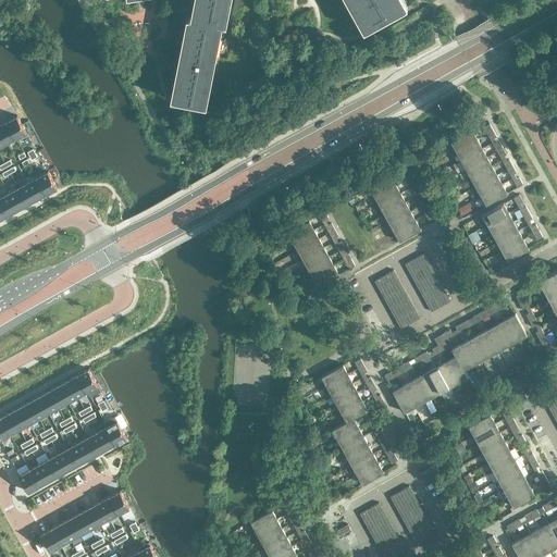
[(406,8),(401,0),(196,0),(194,17),(189,16),(173,99),(190,102),(205,104),(221,23),(225,24),(229,0),(349,0),(367,29),(387,17),(406,8)]
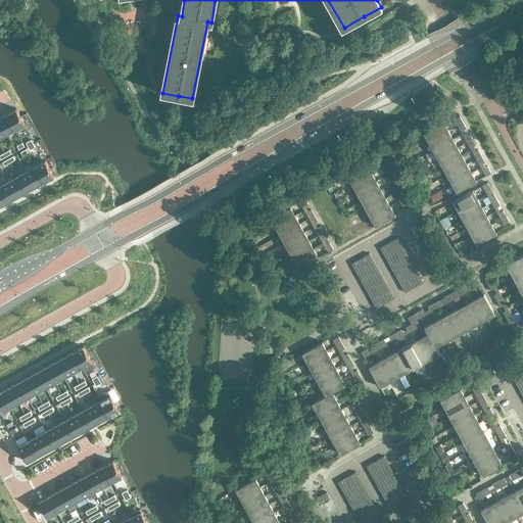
[(16,108),(6,113),(15,129),(15,130),(16,132),(27,126),(25,124),(20,115),(16,108)]
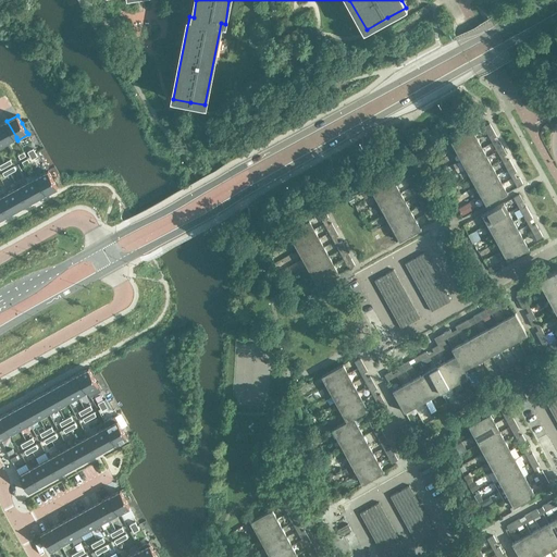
[(16,137),(7,121),(0,124),(0,131),(7,143),(14,138),(16,138),(16,137)]
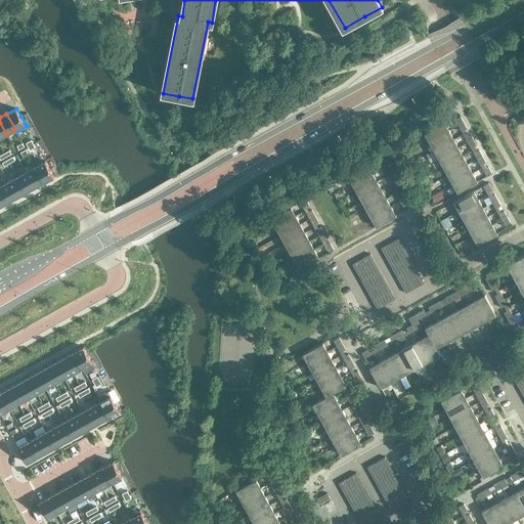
[(464,122),(461,117),(455,120),(459,125),(464,122)]
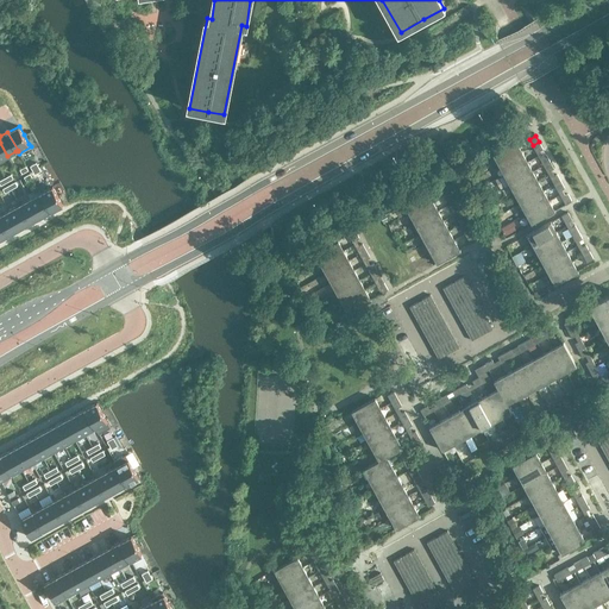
[(500,164),(522,152),(516,143),(518,142),(518,140),(494,155),(495,155),(500,164)]
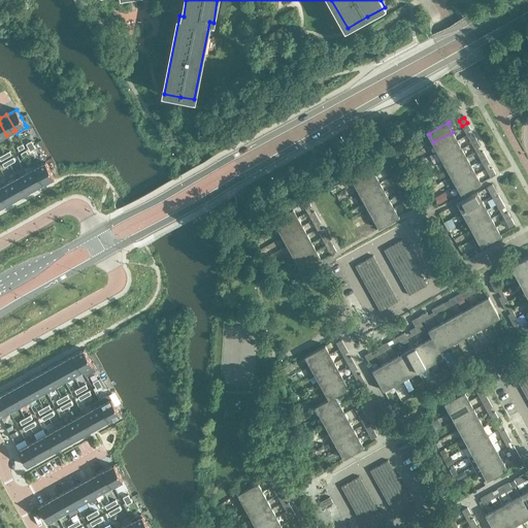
[(471,129),(467,123),(462,126),(465,132),(471,129)]
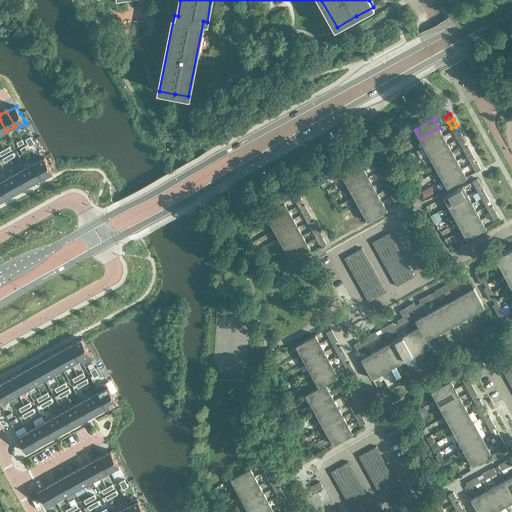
[(425,146),(443,136),(439,128),(420,138),(425,146)]
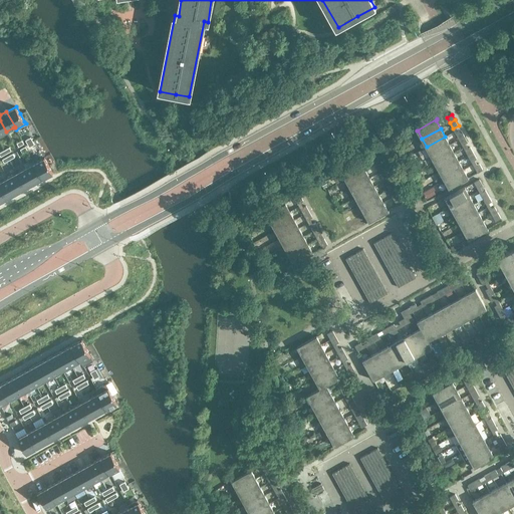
[(465,137),(461,131),(456,134),(459,140),(465,137)]
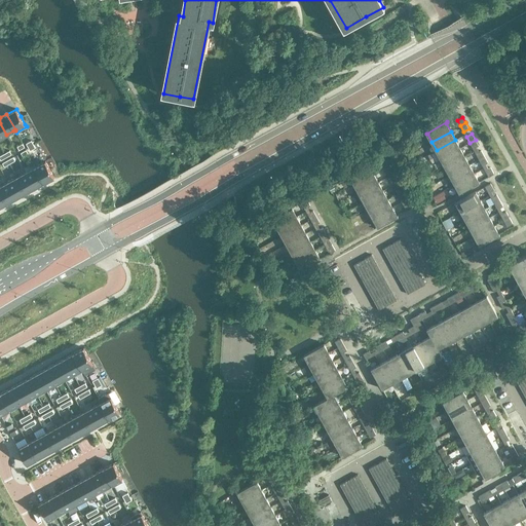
[(441,158),(460,148),(455,140),(437,150),(441,158)]
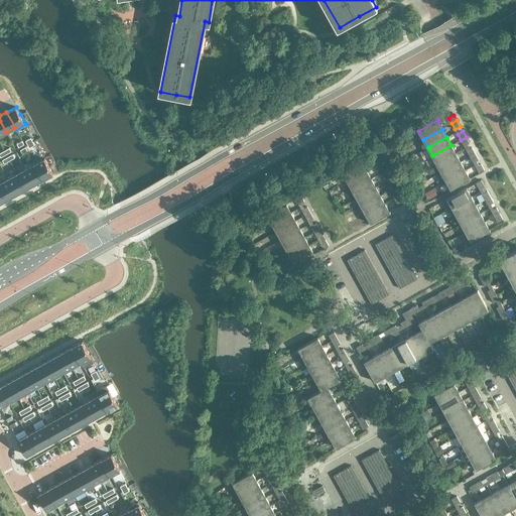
[(470,143),(467,137),(461,140),(465,146),(470,143)]
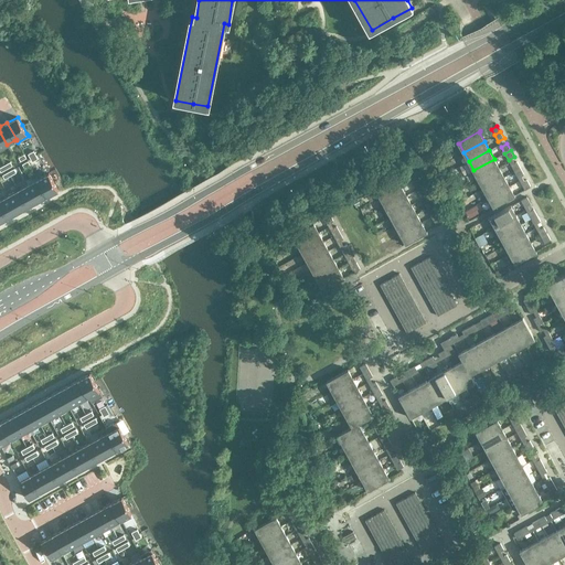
[(479,179),(499,168),(494,159),(473,170),(479,179)]
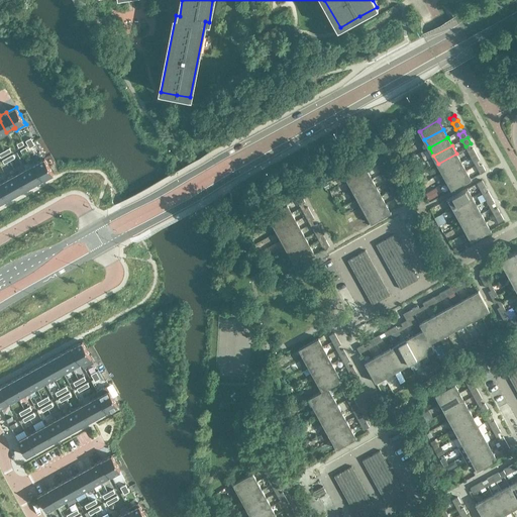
[(477,153),(474,148),(468,150),(471,157),(477,153)]
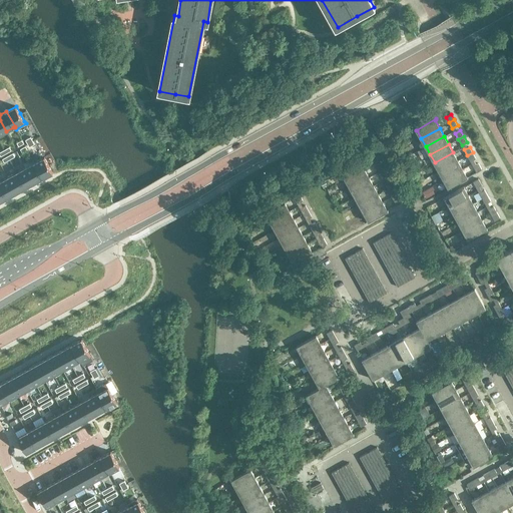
[(378,158),(375,153),(375,152),(370,155),(373,161),(378,158)]
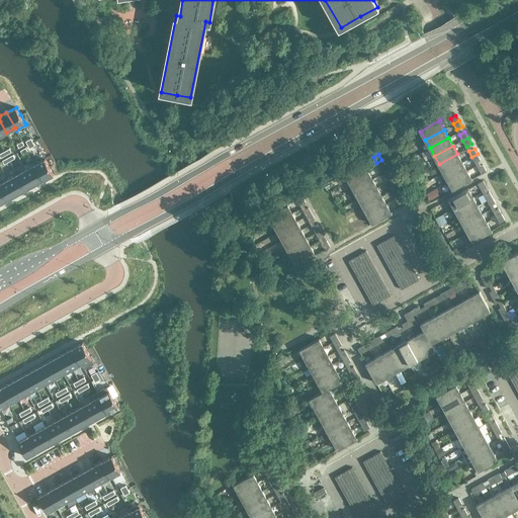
[(444,173),(462,162),(457,154),(439,164),(444,173)]
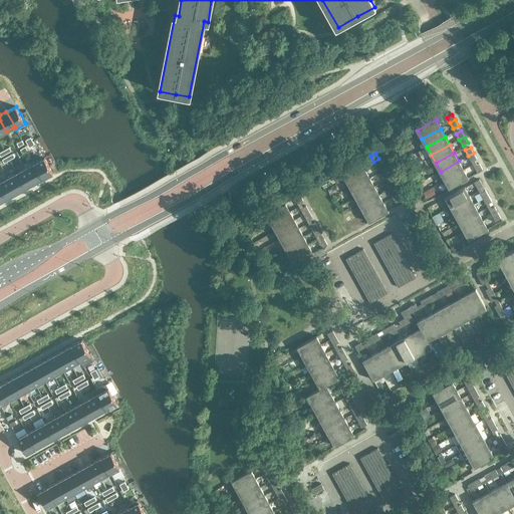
[(477,159),(474,153),(468,156),(472,162),(477,159)]
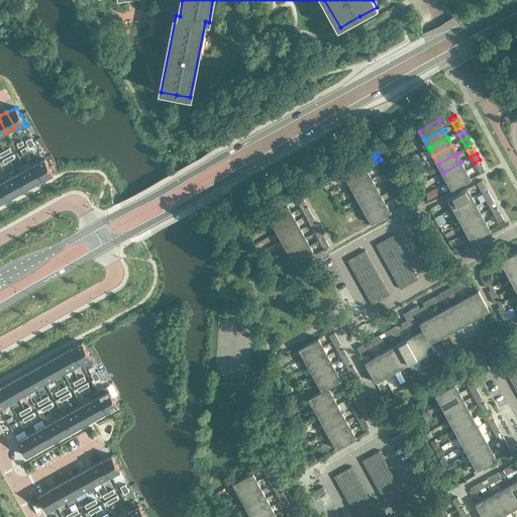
[(44,159),(35,164),(43,179),(54,174),(49,167),(44,159)]
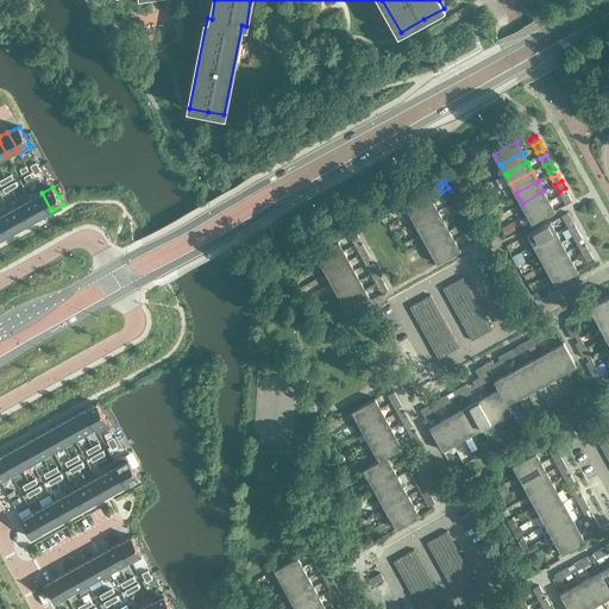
[(410,213),(433,201),(427,192),(428,190),(405,203),(405,205),(406,203),(410,213)]
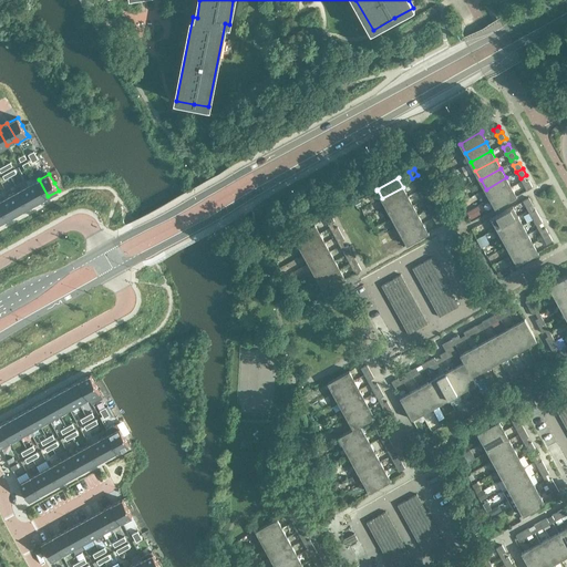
[(491,198),(511,187),(506,177),(486,189),(491,198)]
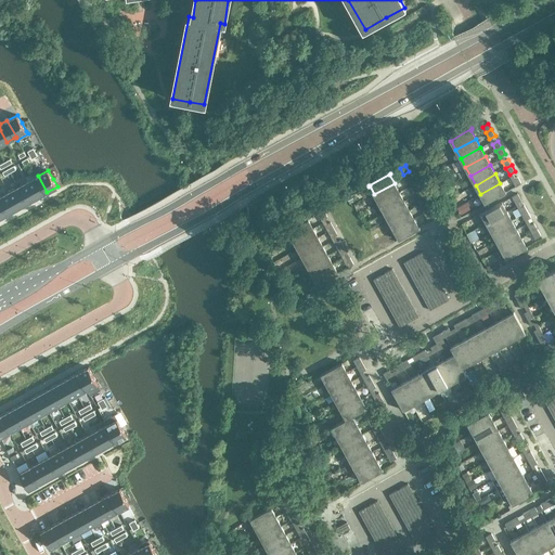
[(47,192),(38,176),(28,181),(37,197),(47,192)]
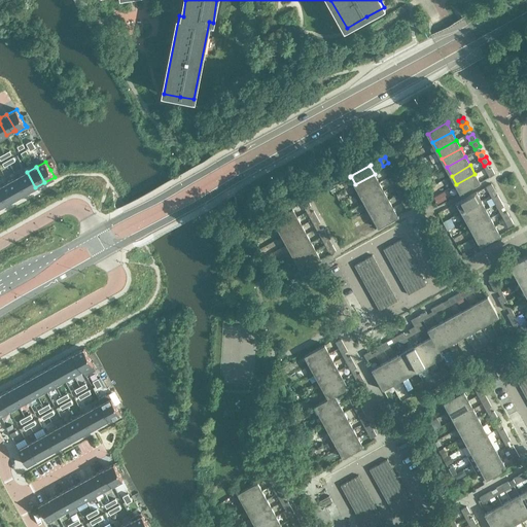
[(394,174),(391,168),(386,171),(389,177),(394,174)]
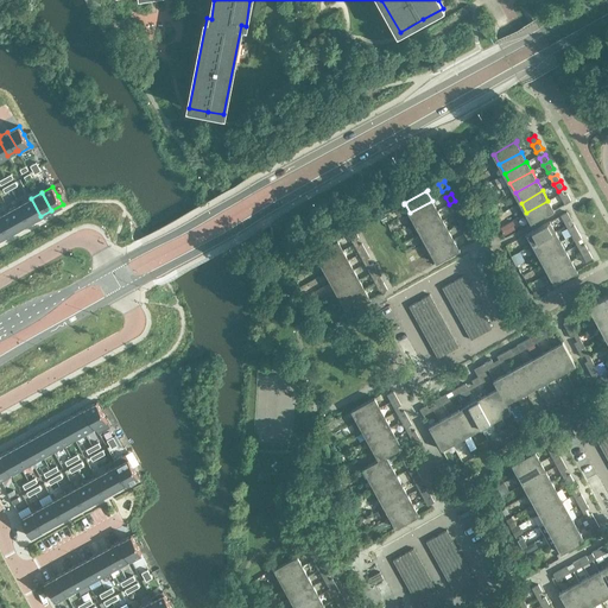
[(571,201),(568,194),(561,197),(565,204),(571,201)]
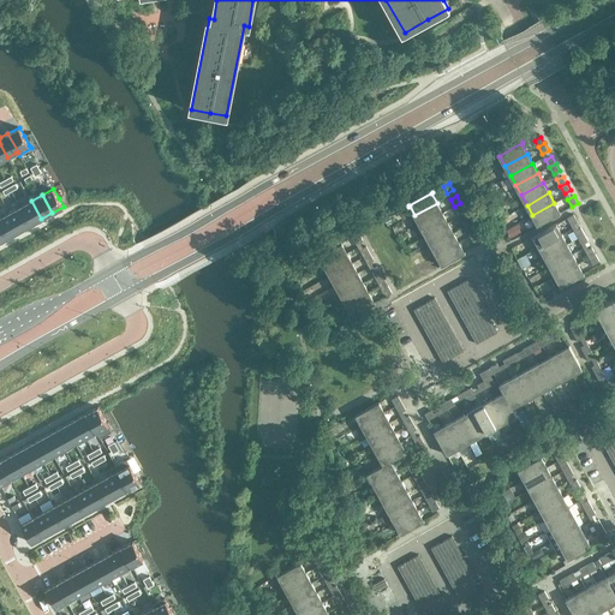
[(41,219),(31,201),(21,207),(30,225),(41,219)]
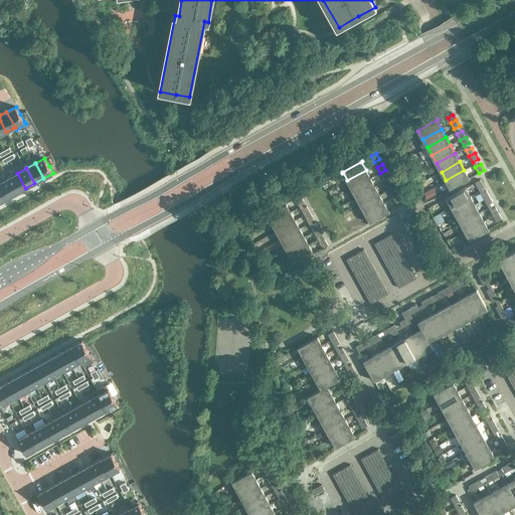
[(352,188),(370,178),(366,170),(347,180),(352,188)]
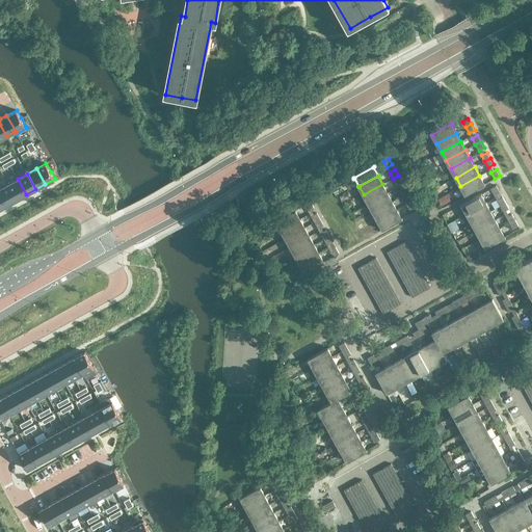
[(401,182),(398,176),(393,179),(396,185),(401,182)]
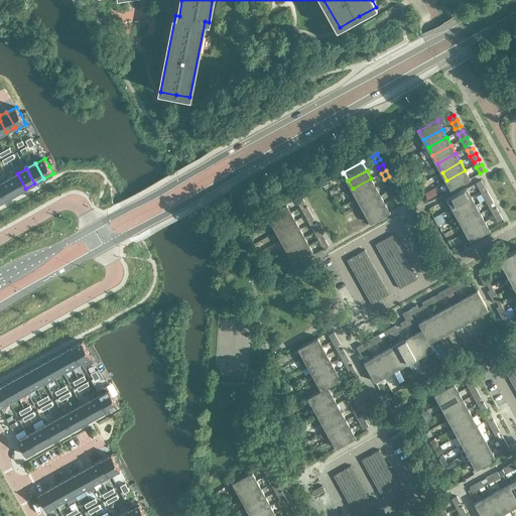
[(450,189),(471,178),(471,177),(470,178),(465,170),(446,180),(452,188),(450,188),(450,189)]
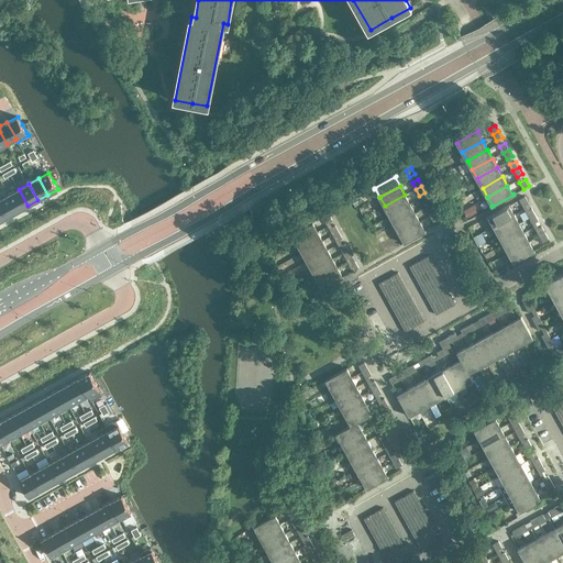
[(28,206),(19,189),(9,195),(19,211),(28,206)]
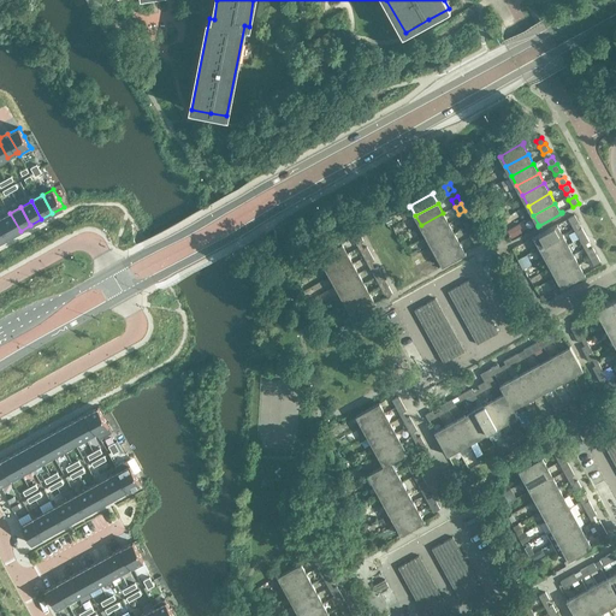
[(21,231),(10,213),(0,218),(0,220),(10,237),(21,231)]
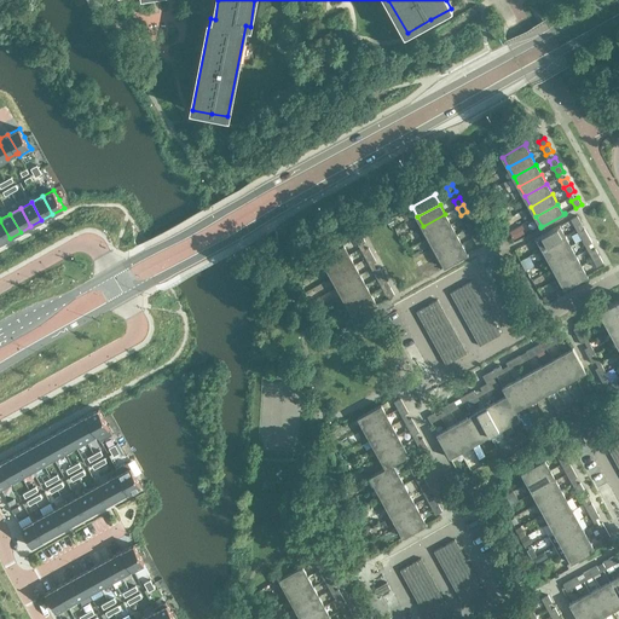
[(429,237),(451,225),(445,214),(423,226),(429,237)]
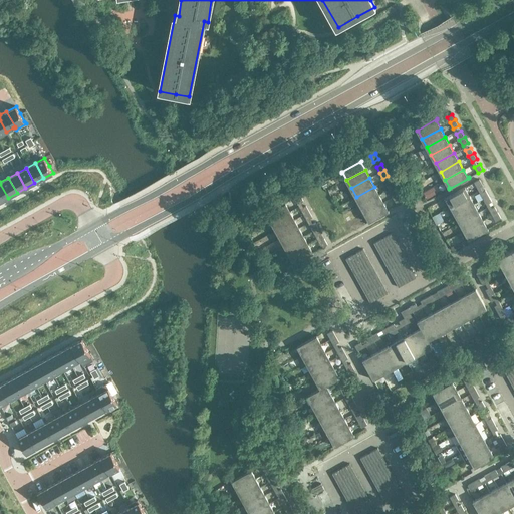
[(483,185),(480,179),(474,182),(478,188),(483,185)]
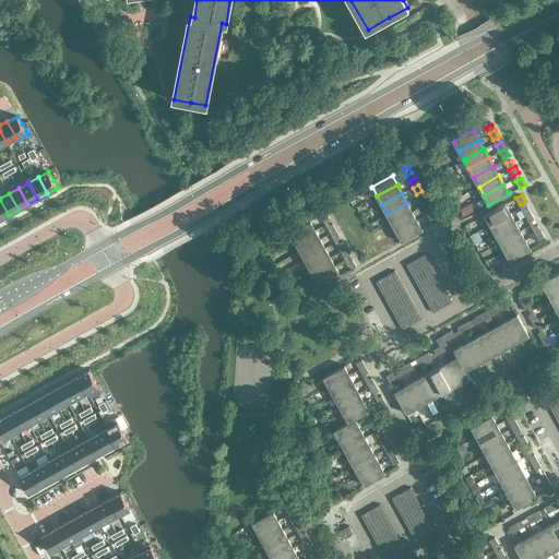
[(428,203),(425,197),(419,200),(423,205),(428,203)]
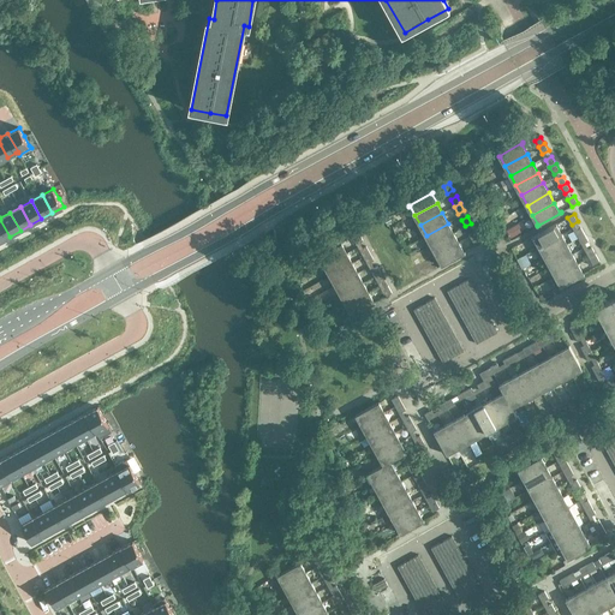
[(431,245),(453,233),(448,224),(427,236),(431,245)]
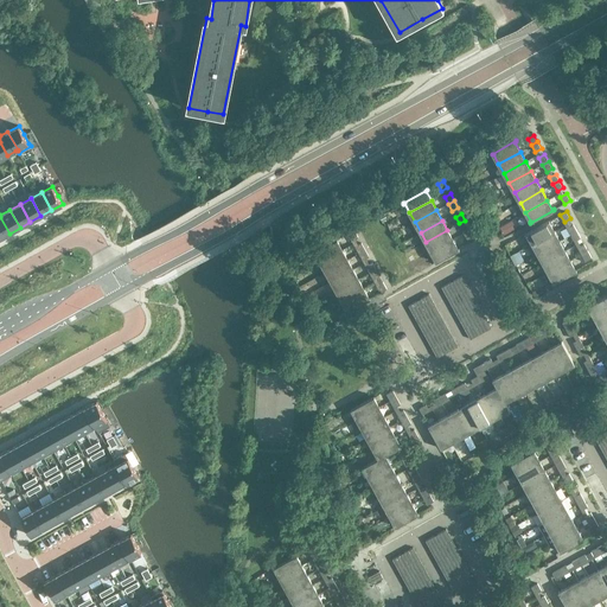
[(468,227),(465,221),(459,223),(462,230),(468,227)]
